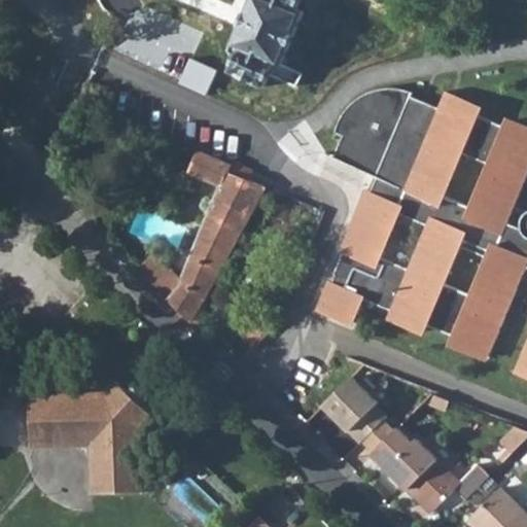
[(295,85),(302,73),(282,65),(304,11),(296,8),(300,0),(253,0),(236,44),(237,45),(234,51),(237,55),(230,71),(264,86),(269,74),(295,85)]
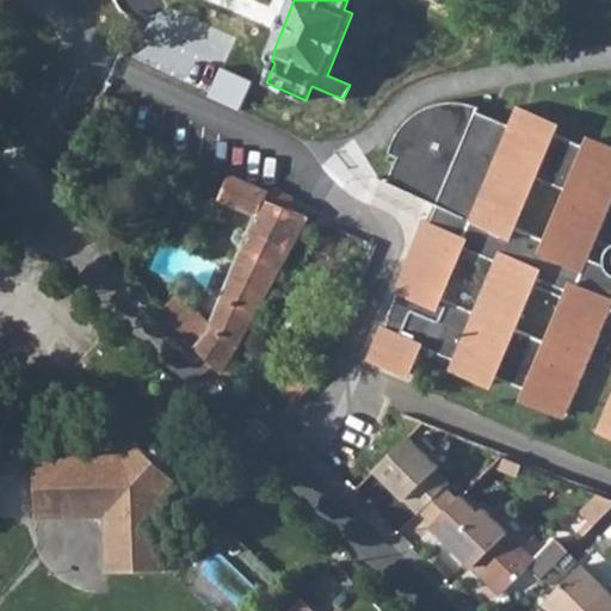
[(610,252),(610,253),(606,265),(590,258),(610,205),(610,147),(592,140),(588,147),(555,133),(559,125),(518,109),(511,125),(477,111),(479,107),(466,104),(450,103),(439,104),(431,106),(419,112),(406,124),(401,130),(395,141),(390,155),(397,158),(387,183),(438,204),(431,221),(427,220),(399,289),(401,290),(386,326),(383,326),(370,357),(411,375),(421,346),(455,359),(452,368),(493,384),(495,377),(529,392),(525,399),(566,415),(610,310),(610,400),(599,430),(610,434),(610,252)]
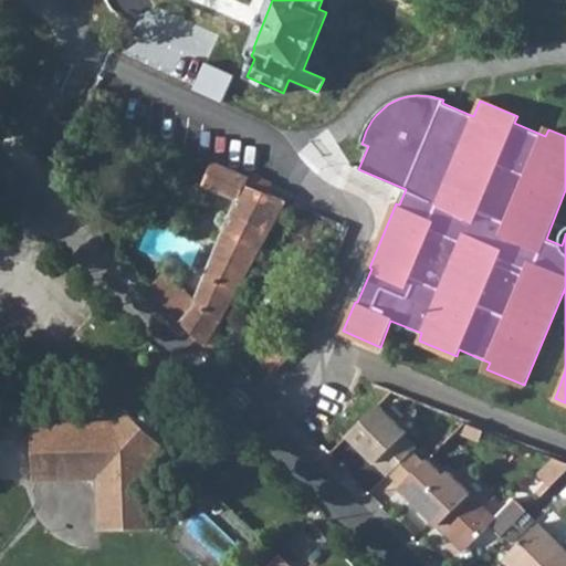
[(167,310),(205,346),(210,337),(217,326),(219,322),(221,322),(284,201),(263,191),(247,185),(249,177),(213,163),(211,167),(203,187),(236,200),(195,302),(185,292),(167,310)]
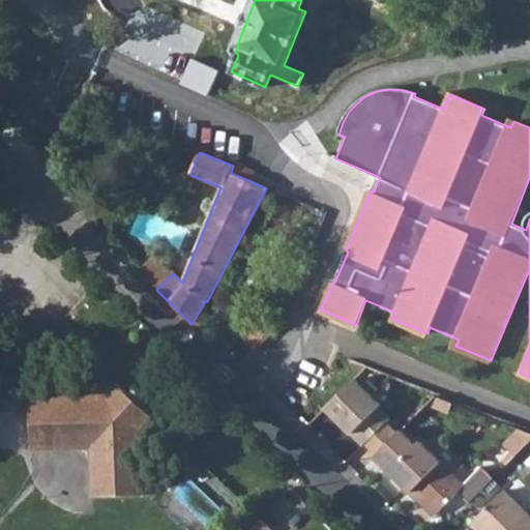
[(231,173),(246,179),(249,172),(233,166),(231,173)]
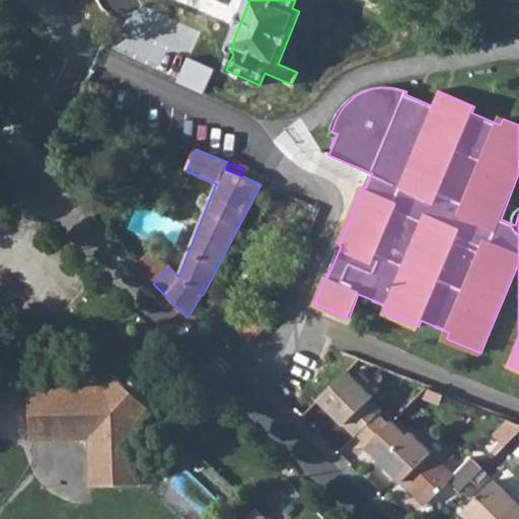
[(135,266),(153,284),(169,268),(151,249),(135,266)]
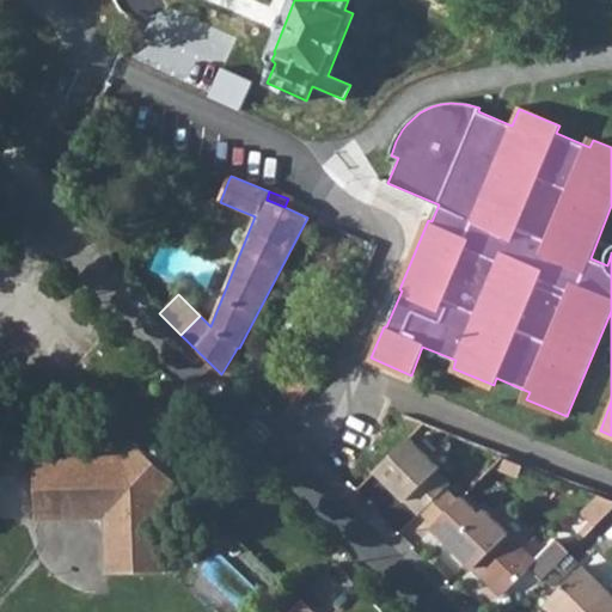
[(414,518),(420,513),(445,489),(450,483),(407,441),(368,478),(398,508),(402,506),(414,518)]
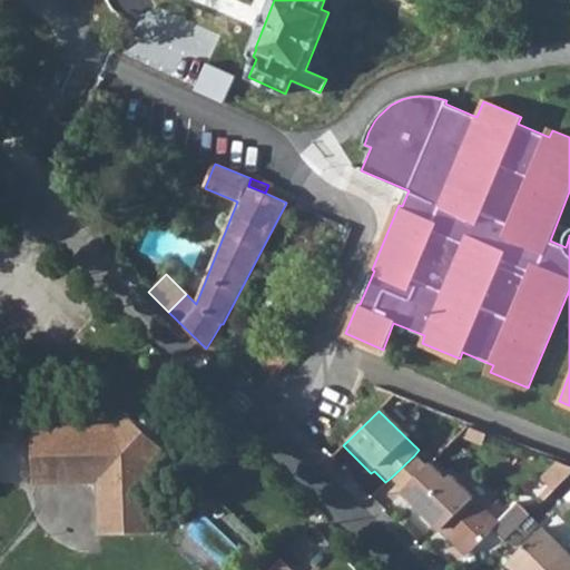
[(39,428),(40,483),(99,482),(101,533),(159,531),(157,461),(168,450),(129,413),(118,425),(39,428)]
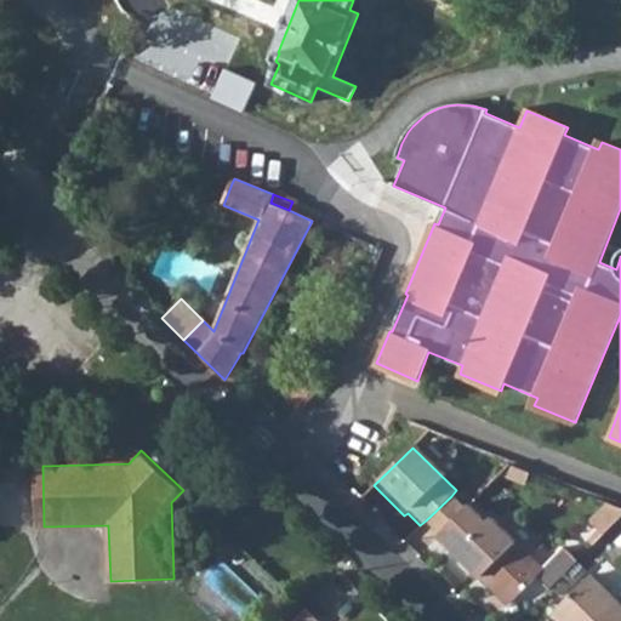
[(426,520),(439,534),(438,535),(510,607),(536,577),(543,571),(491,518),(485,523),(469,506),(465,510),(451,496),(426,520)]
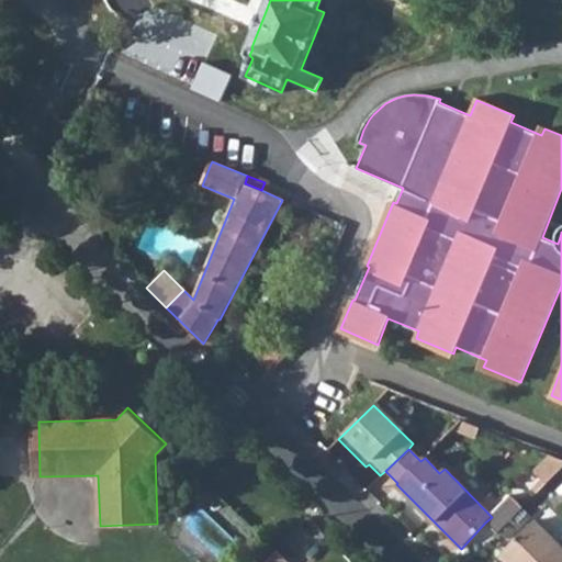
[(536,470),(547,483),(561,467),(561,459),(550,454),(536,470)]
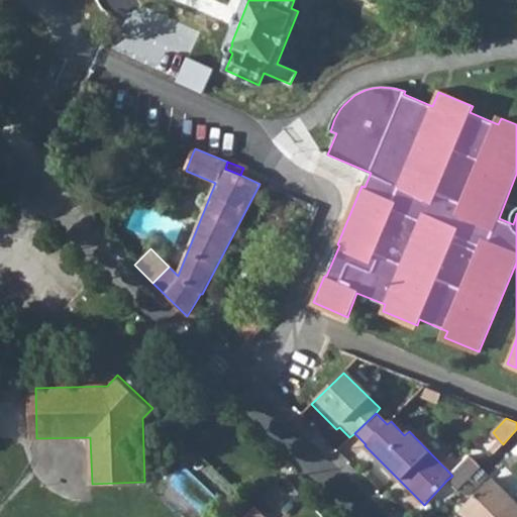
[(452,476),(446,481),(456,492),(481,468),(470,457),(452,476)]
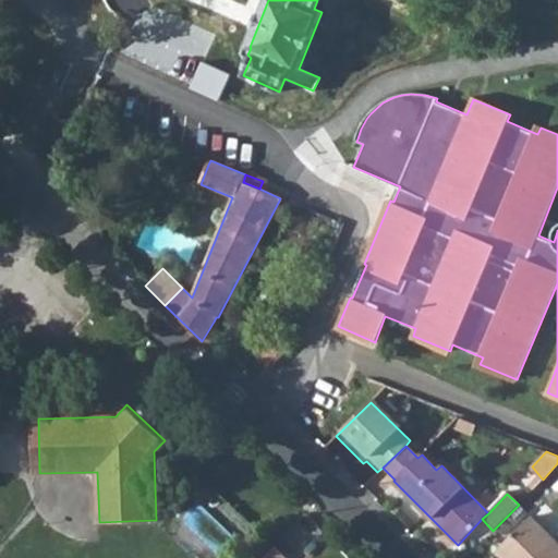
[(495,552),(501,557),(557,557),(557,544),(530,518),(495,552)]
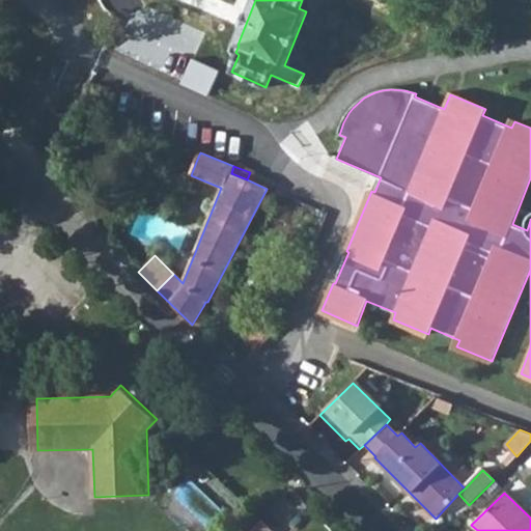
[(250,530),(273,530),(274,530),(262,518),(250,530)]
